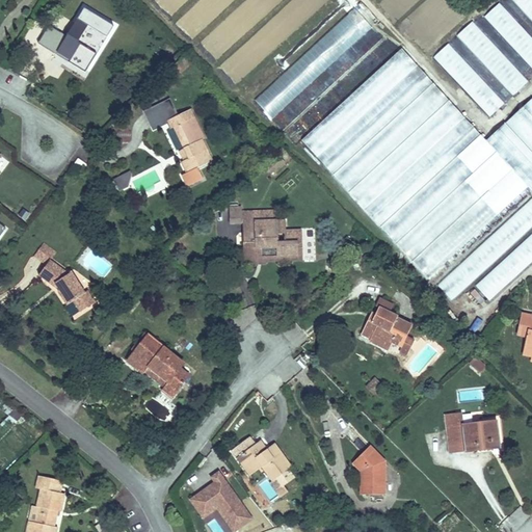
[(531,0),(511,0),(531,22),(531,0)]
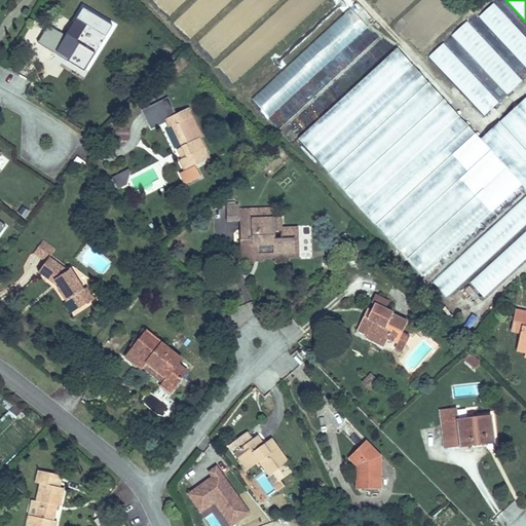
[(525,38),(493,3),(478,17),(525,69),(525,38)]
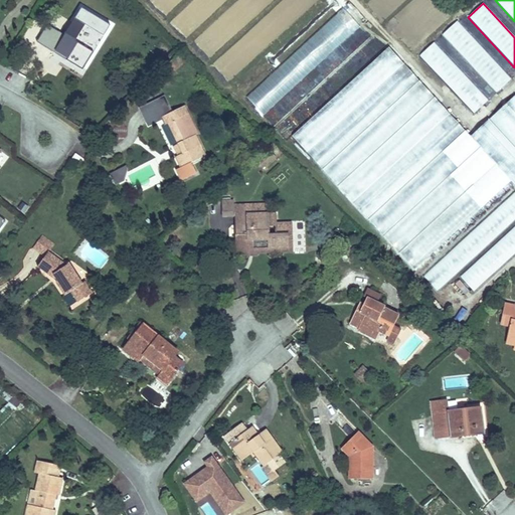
[(81,7),(56,49),(68,57),(66,60),(83,70),(94,52),(78,42),(75,41),(86,25),(89,26),(104,36),(111,25),(81,7)]
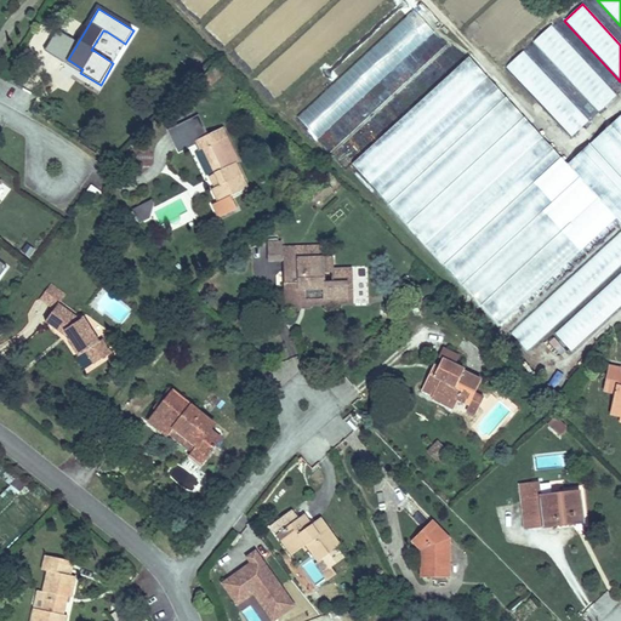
[(296,118),(317,140),(434,33),(414,10),(296,118)]
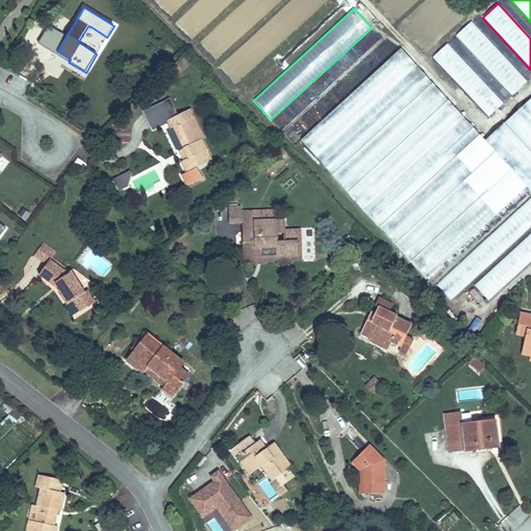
[(528,82),(473,21),(456,36),(511,98),(528,82)]
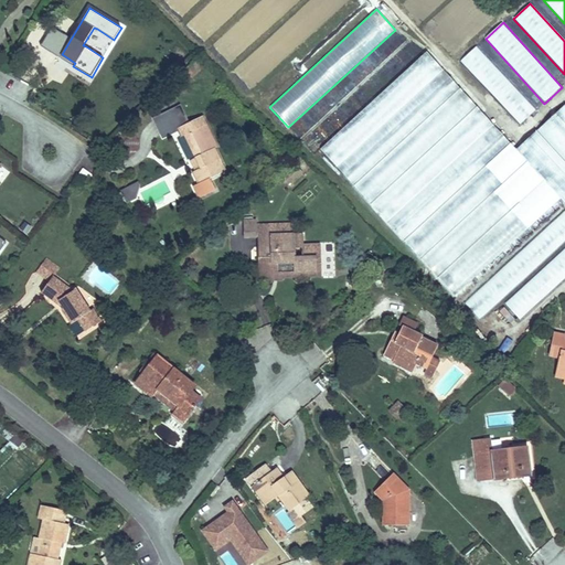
[(94,28),(83,45),(86,46),(97,29),(94,28)]
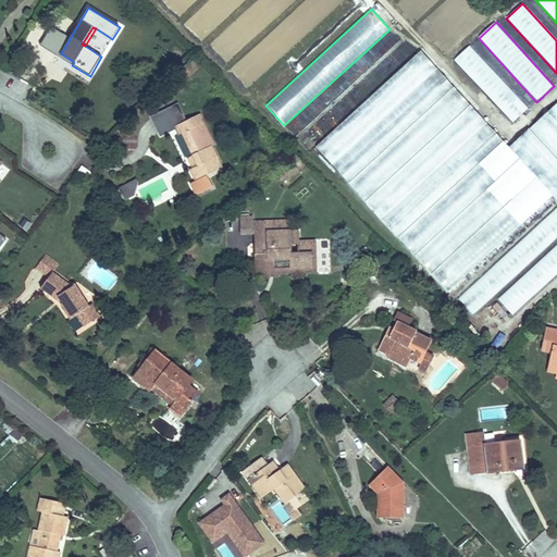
[(512,124),(529,109),(470,45),(454,60),(512,124)]
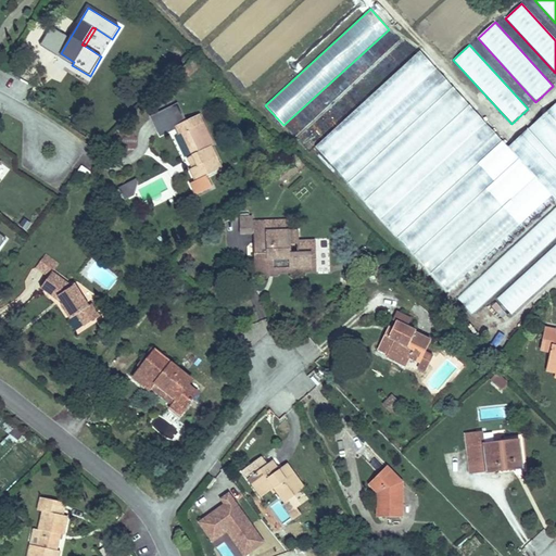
[(74,62),(61,53),(59,57),(72,65),(74,62)]
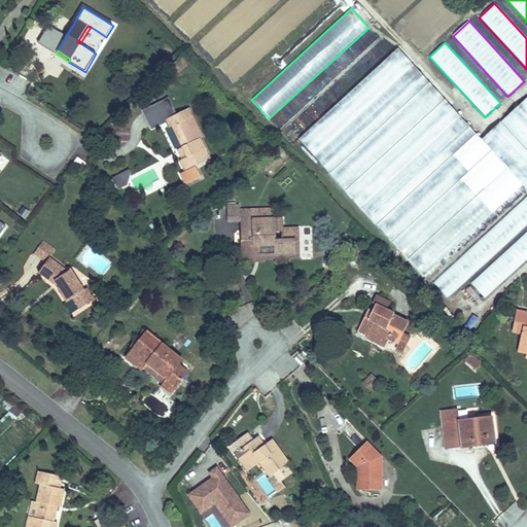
[(181,56),(177,60),(183,67),(187,63),(181,56)]
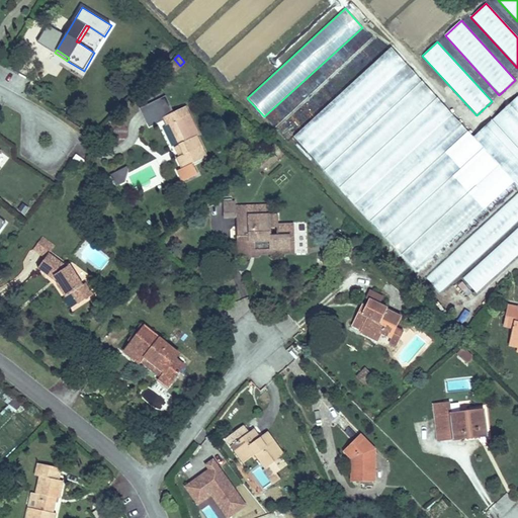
[(170,64),(177,71),(181,67),(180,66),(174,59),(170,64)]
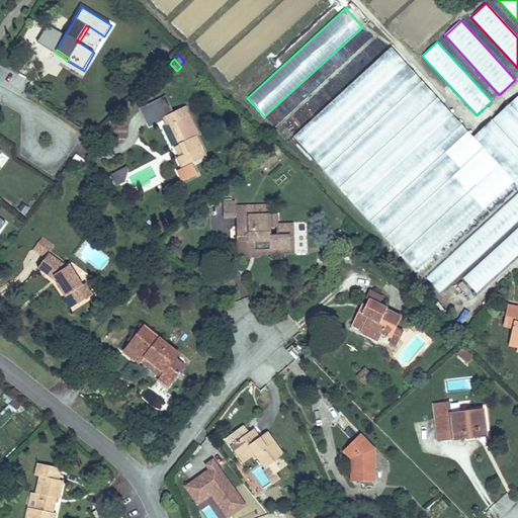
[(517,95),(473,138),(517,184),(517,95)]
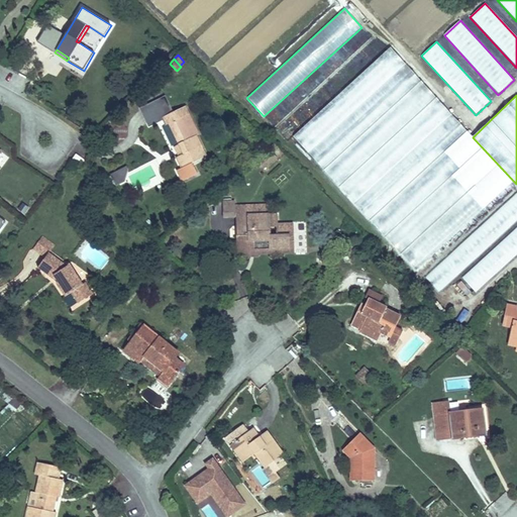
[(170,124),(180,144),(185,153),(180,156),(178,158),(183,168),(178,170),(183,181),(200,173),(195,163),(207,157),(196,134),(199,133),(186,106),(164,117),(168,124),(170,124)]
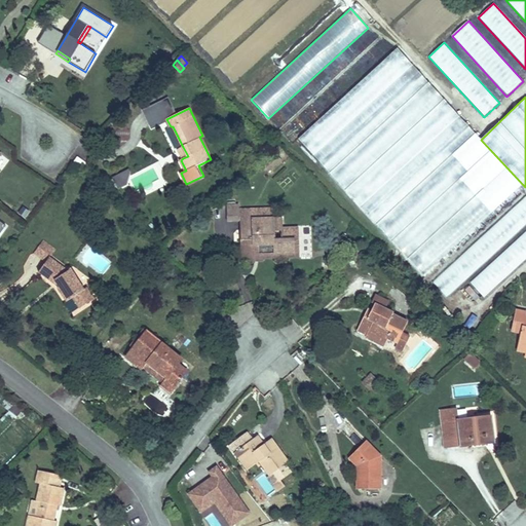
[(179,149),(183,158),(188,156),(183,147),(179,149)]
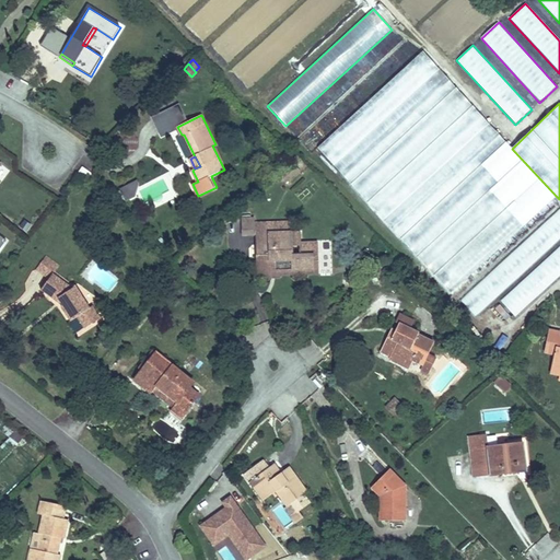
[(294,164),(280,176),(286,183),(300,171),(294,164)]
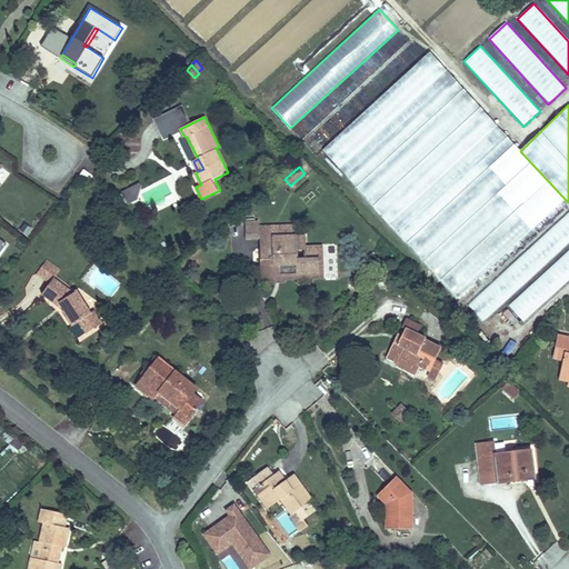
[(568,212),(467,306),(482,322),(568,242),(568,212)]
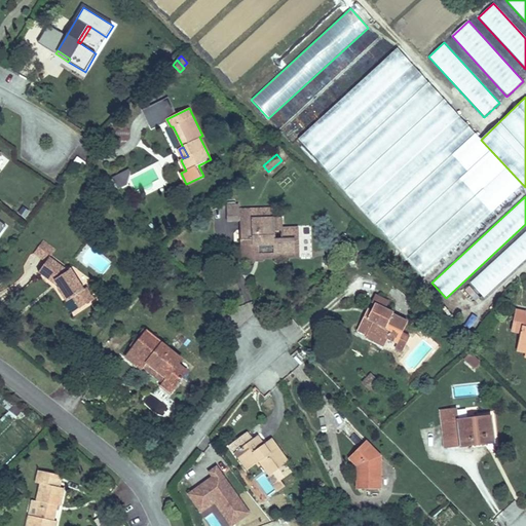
[(227,207),(227,220),(239,220),(239,205),(227,207)]
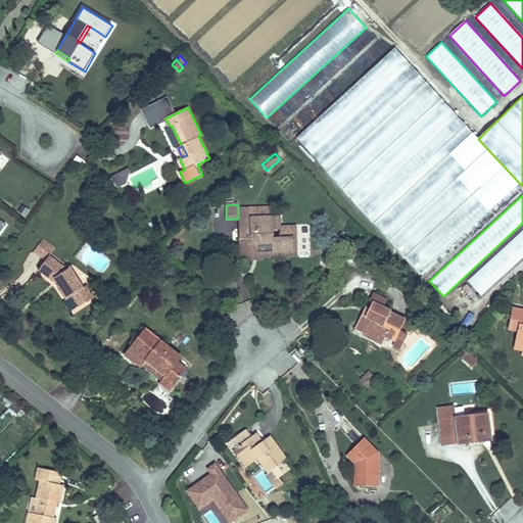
[(239,238),(240,256),(250,256),(250,252),(293,251),(293,239),(297,238),(296,227),(284,227),(284,231),(281,231),(281,238),(273,238),(273,228),(281,228),(281,217),(250,218),(250,225),(244,226),(245,238),(239,238)]
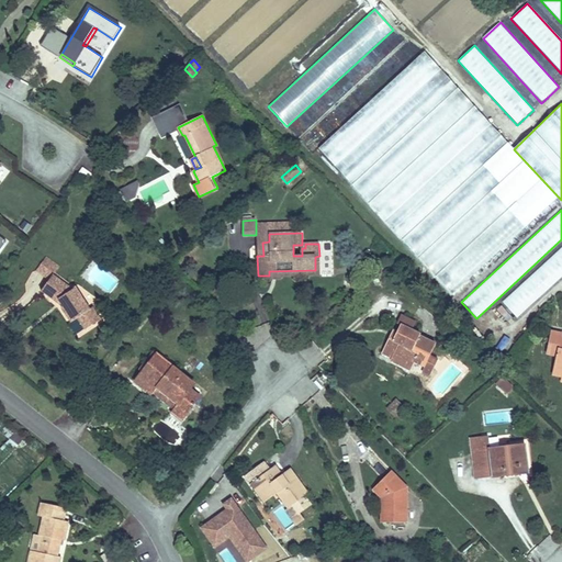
[(257,256),(263,256),(262,243),(269,242),(269,234),(257,234),(257,256)]
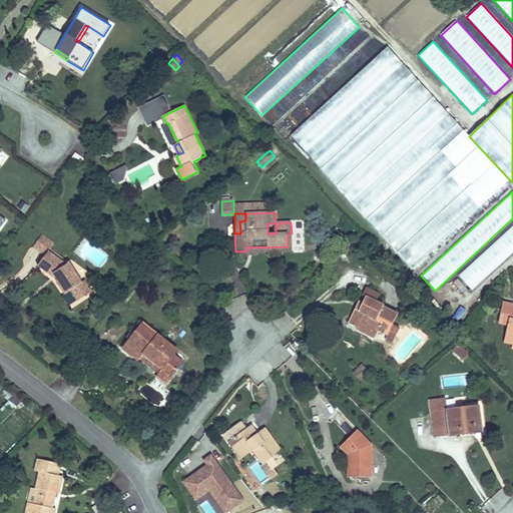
[(471,291),(512,252),(512,225),(458,276),(471,291)]
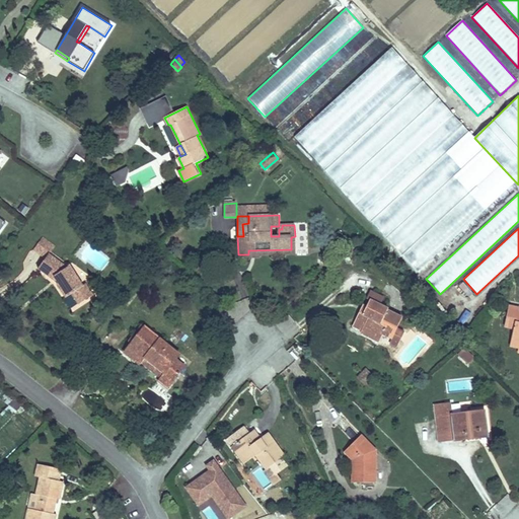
[(58,234),(52,240),(60,244),(64,238),(58,234)]
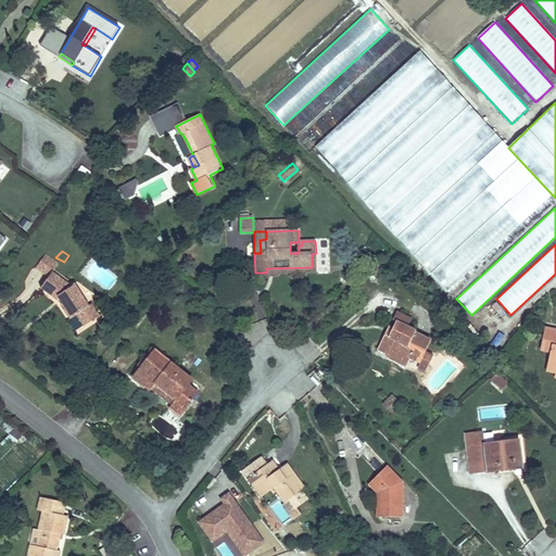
[(266,273),(266,275),(277,275),(277,273),(316,272),(316,253),(312,254),(312,267),(266,268),(266,273)]
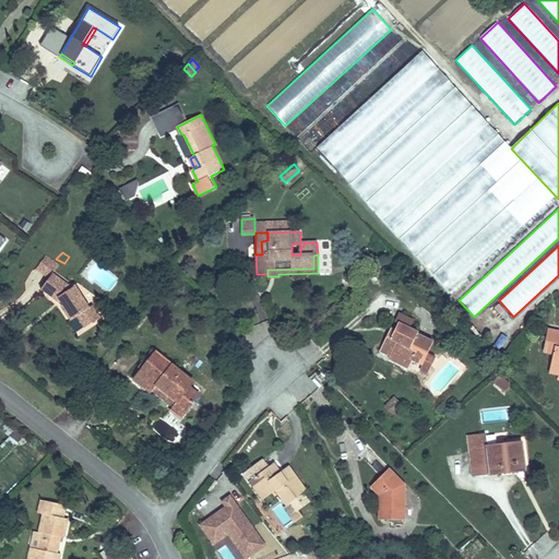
[(66,302),(69,298),(72,301),(69,306),(76,311),(78,310),(80,308),(90,316),(98,304),(100,301),(87,290),(79,284),(60,273),(64,263),(56,259),(47,268),(38,284),(50,290),(57,295),(55,297),(66,302)]
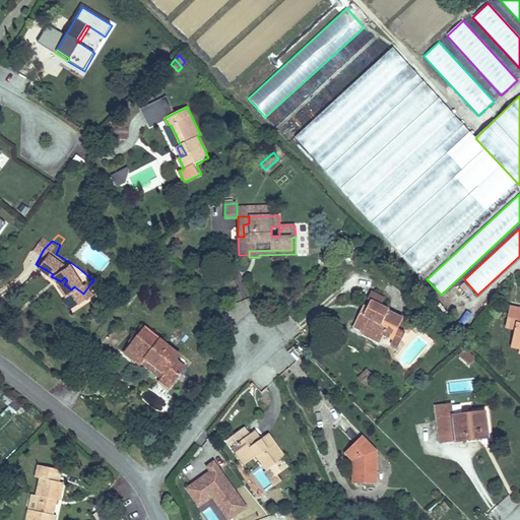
[(76,260),(73,264),(81,270),(84,266),(76,260)]
